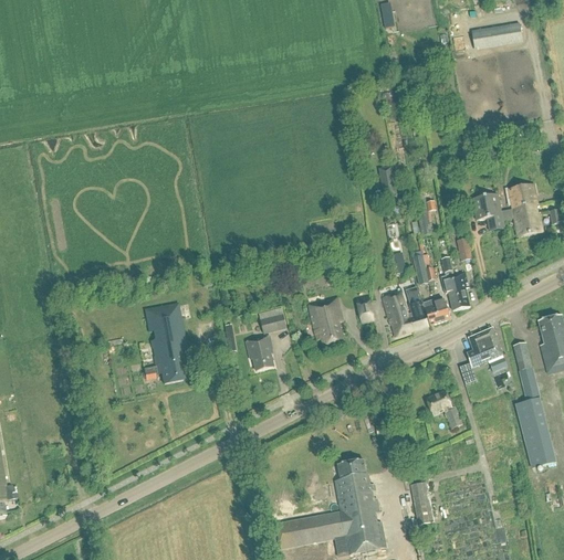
[(393,23),(390,8),(380,10),(383,25),(393,23)]
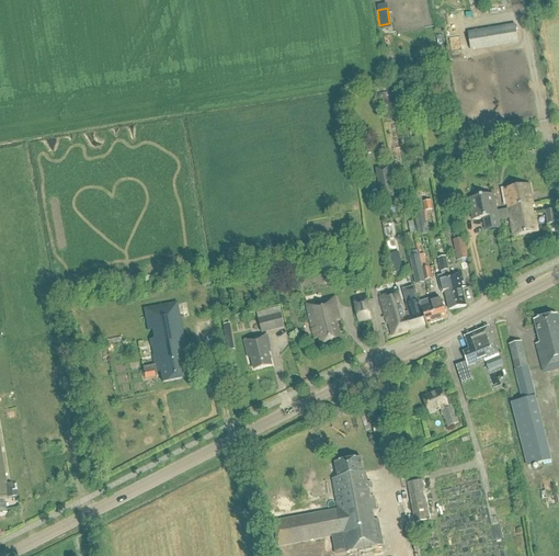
[(466,29),(468,45),(515,37),(513,21),(466,29)]
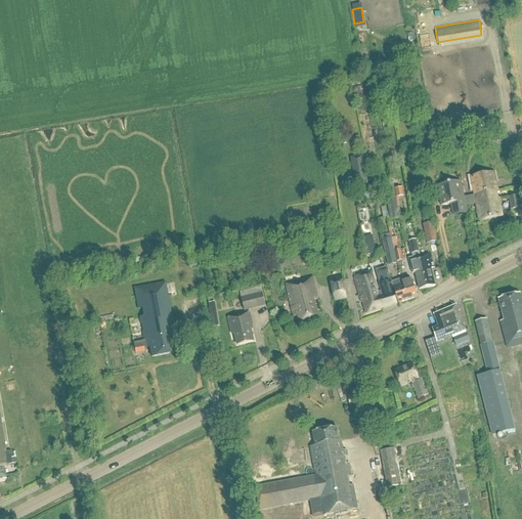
[(351,85),(354,96),(364,94),(361,83),(351,85)]
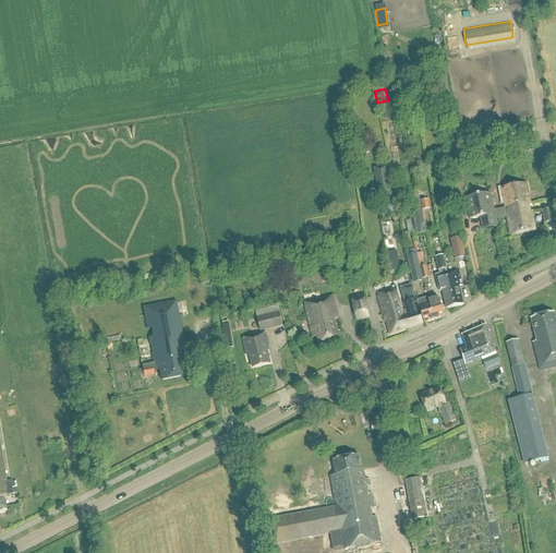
[(372,164),(376,190),(389,188),(385,161),(372,164)]
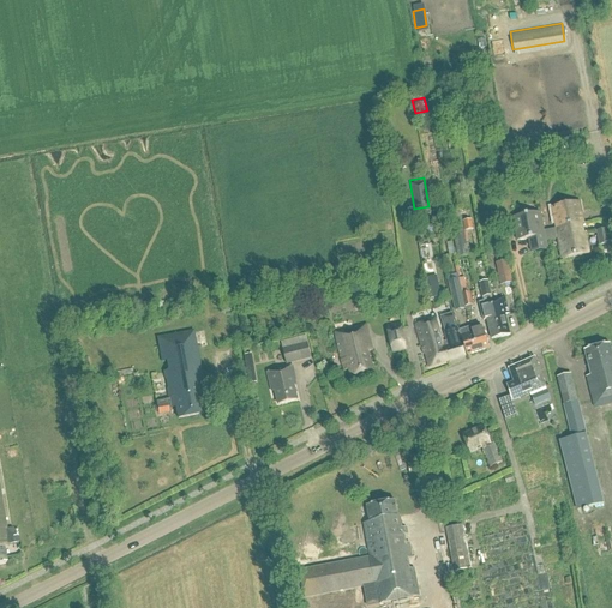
[(579,197),(564,199),(564,202),(569,223),(580,221),(581,220),(582,220),(583,220),(579,197)]
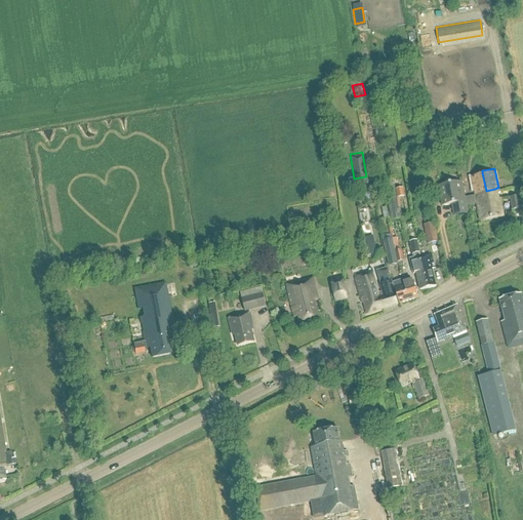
[(472,191),(463,193),(464,194),(466,202),(474,200),(476,200),(475,193),(486,191),(482,172),(482,170),(469,172),(472,191)]
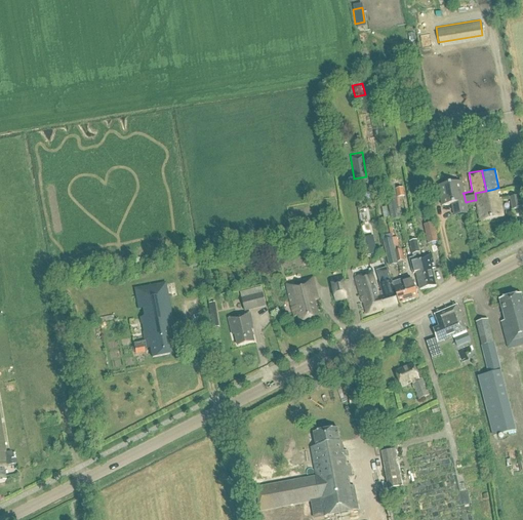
[(381,176),(389,215),(399,214),(397,202),(396,195),(395,194),(395,193),(392,174),(381,176)]
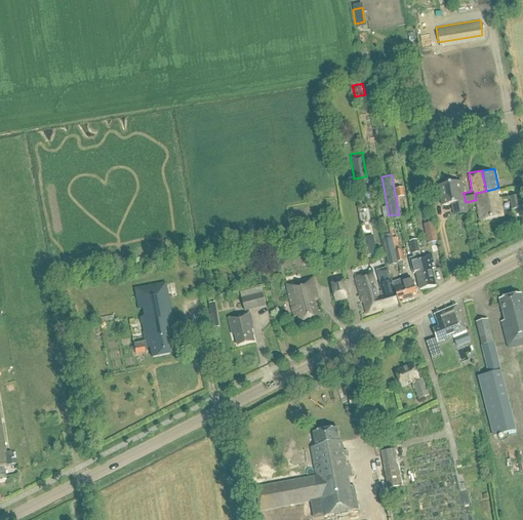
[(439,202),(441,202),(449,200),(449,201),(451,212),(453,212),(467,209),(466,202),(464,194),(463,193),(460,178),(460,177),(436,182),(439,202)]
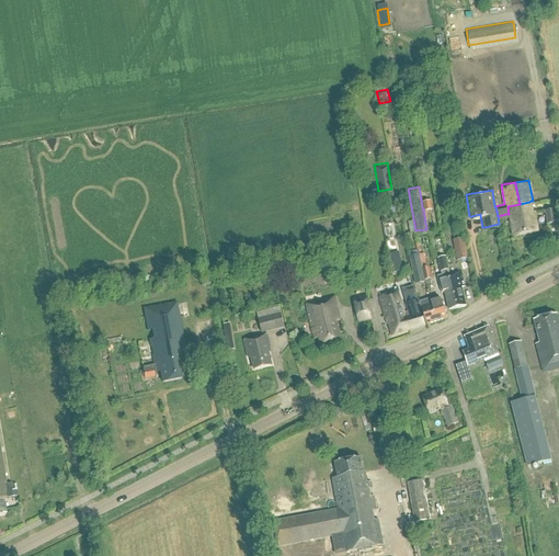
[(429,196),(421,197),(422,206),(422,207),(430,206),(429,196)]
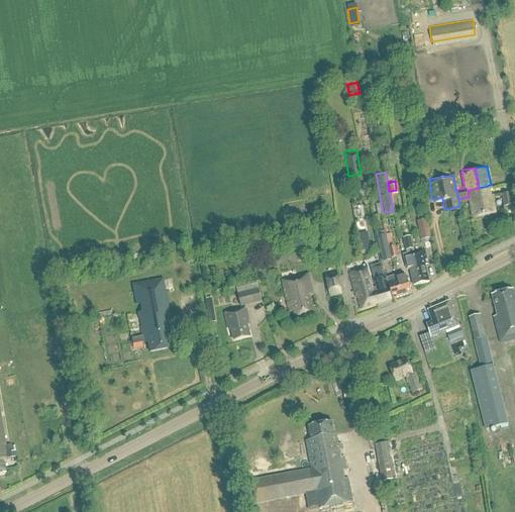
[(470,214),(472,214),(495,210),(492,192),(490,193),(489,185),(488,186),(479,188),(468,190),(469,197),(467,197),(470,214)]
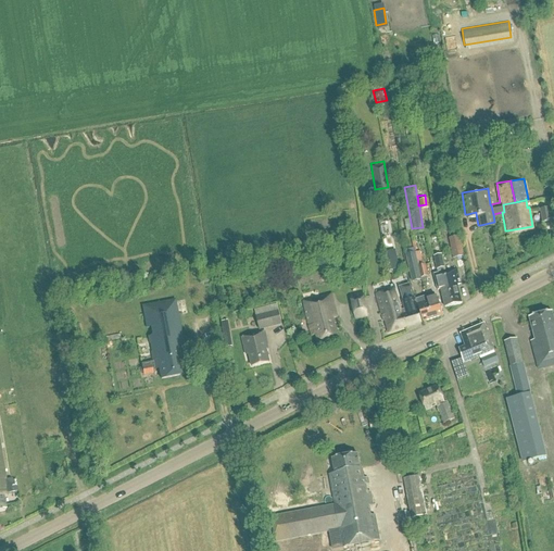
[(377,203),(378,210),(392,207),(391,200),(377,203)]
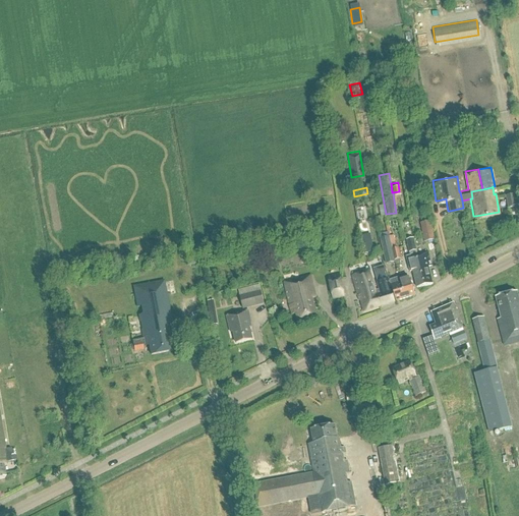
[(513,190),(504,191),(506,205),(515,203),(513,190)]
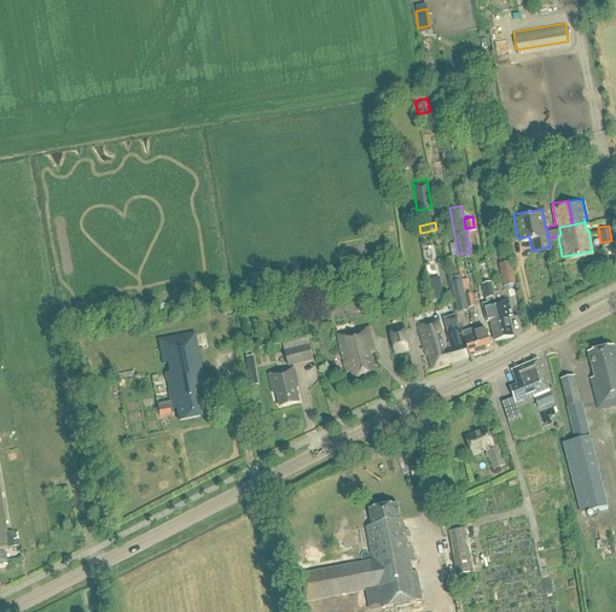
[(501,283),(503,283),(506,281),(513,280),(509,257),(497,260),(501,283)]
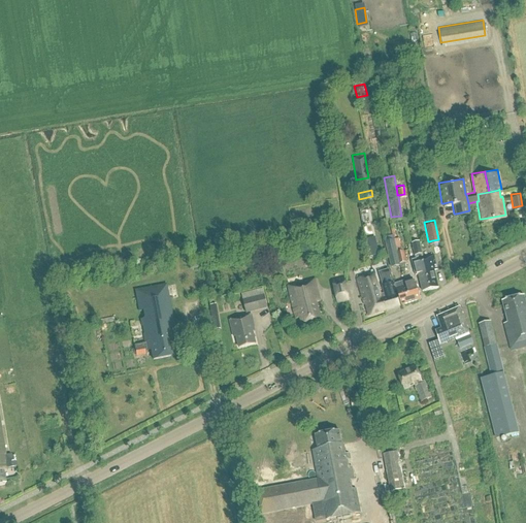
[(373,232),(363,235),(367,253),(377,251),(373,232)]
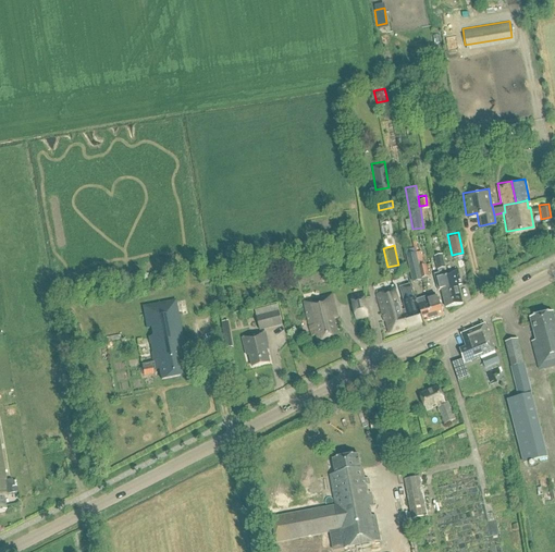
[(405,252),(410,278),(420,276),(420,274),(427,272),(423,261),(418,262),(415,249),(405,252)]
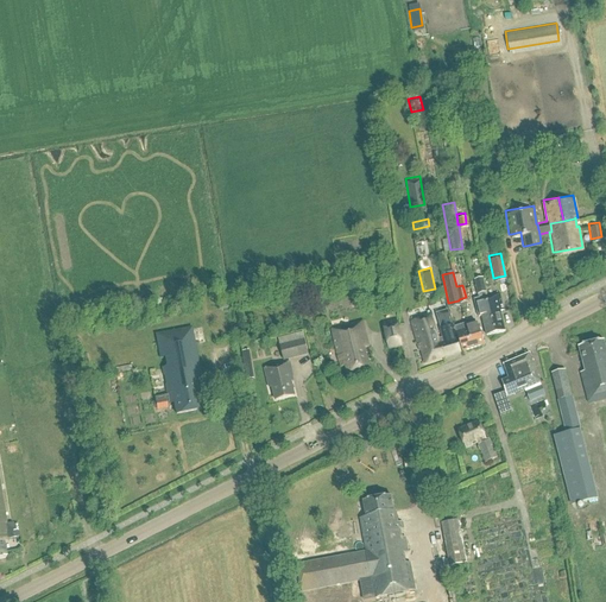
[(473,295),(478,314),(480,312),(484,333),(493,330),(486,293),(485,293),(480,273),(473,276),(478,293),(473,295)]
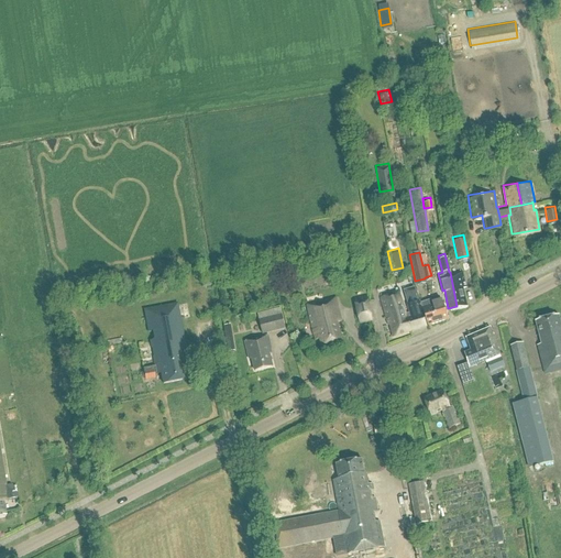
[(462,269),(450,272),(457,306),(466,304),(463,286),(465,285),(462,269)]
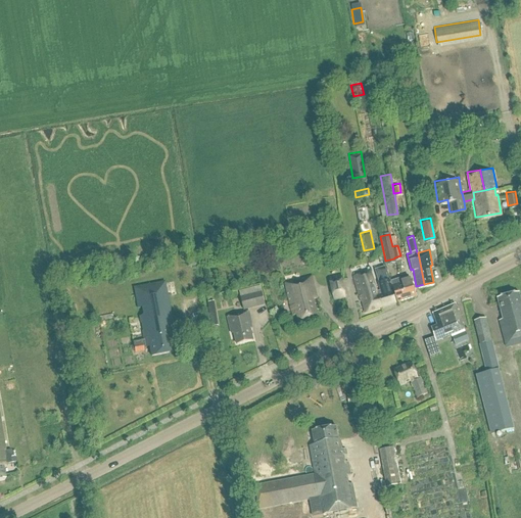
[(363,310),(365,309),(381,304),(380,299),(381,299),(380,296),(379,296),(377,289),(376,288),(370,267),(350,273),(358,296),(359,296),(363,310)]
